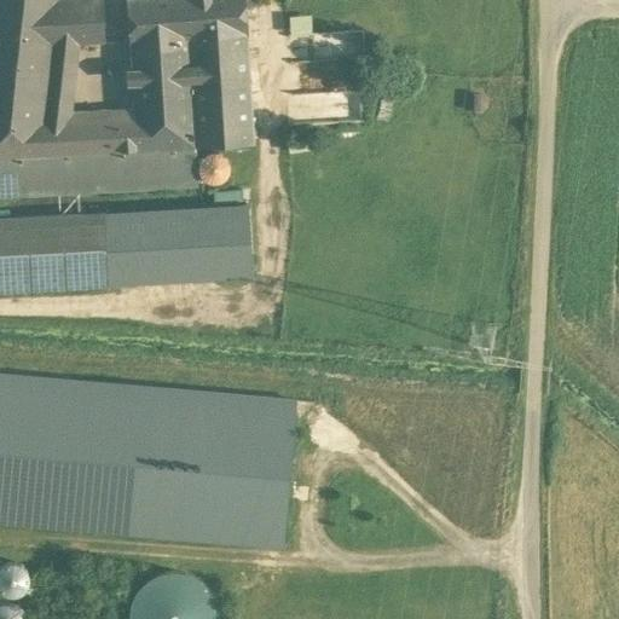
[(0,0),(0,196),(198,186),(198,148),(254,145),(254,134),(247,34),(249,34),(246,0),(127,0),(136,120),(69,121),(77,42),(106,40),(103,0),(0,0)]
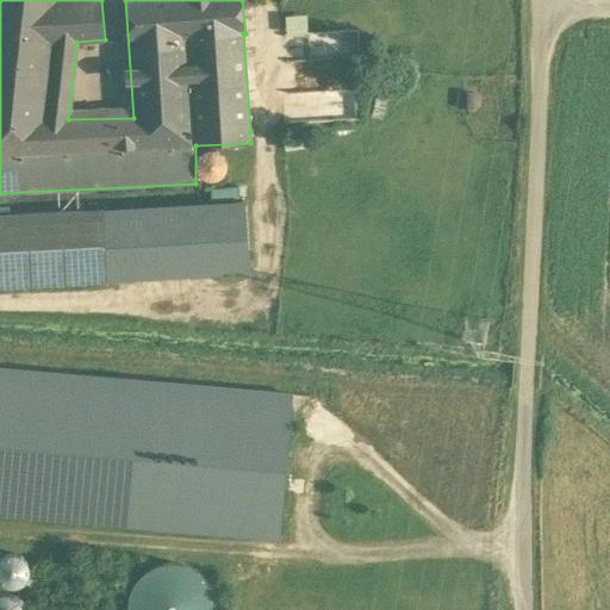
[(306,29),(305,14),(286,16),(287,29),(306,29)]
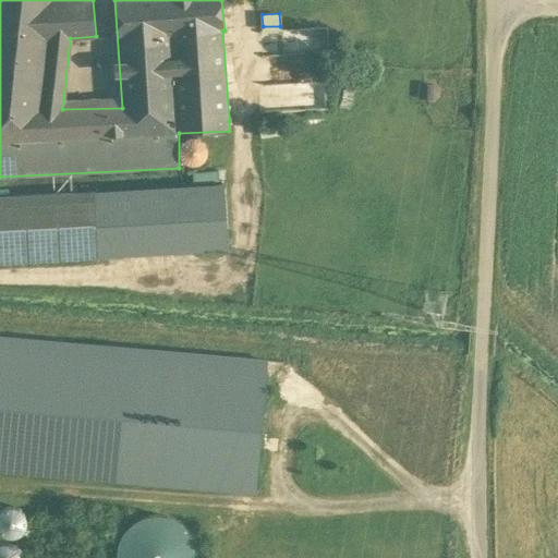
[(326,82),(278,84),(278,97),(290,96),(290,108),(327,106),(326,82)]
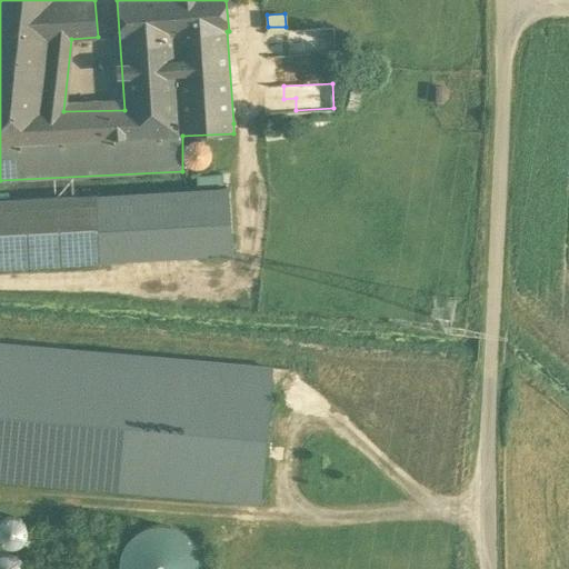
[(97,196),(0,200),(0,268),(100,263),(97,196)]
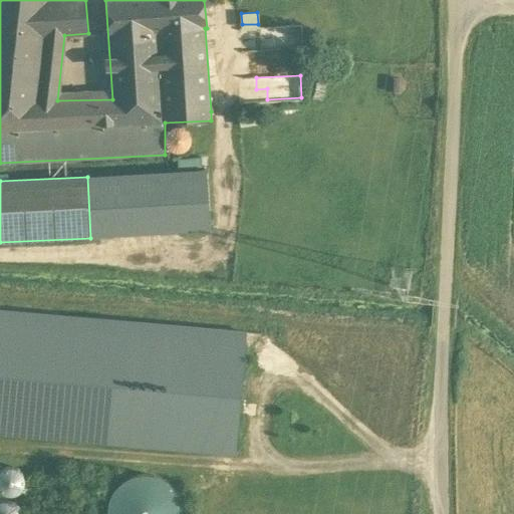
[(238,327),(0,309),(0,435),(236,458),(238,327)]
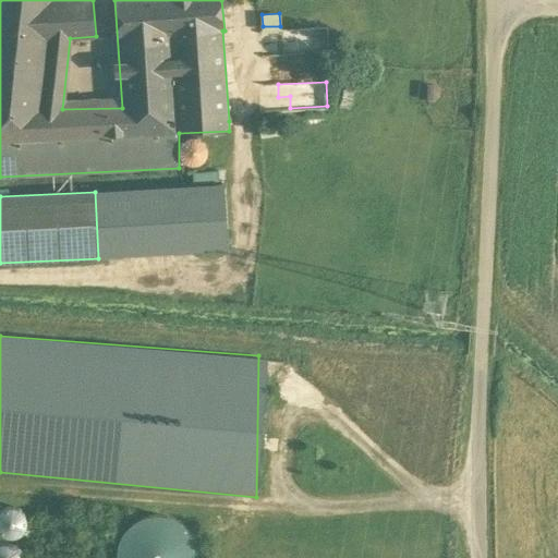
[(27,510),(2,504),(0,510),(0,528),(21,533),(27,510)]
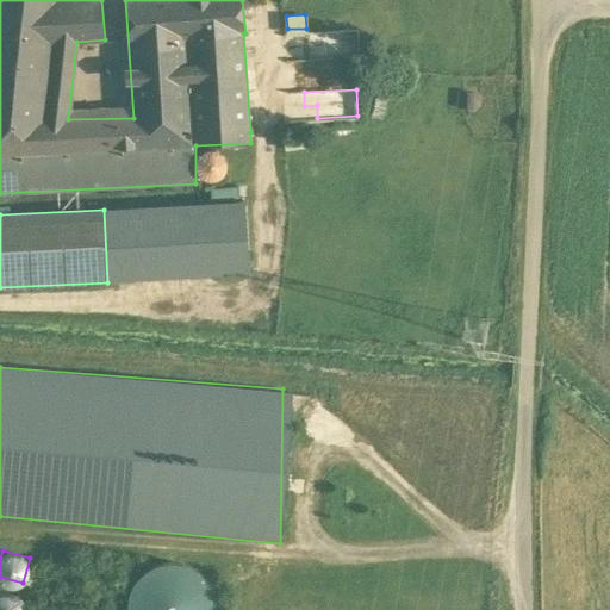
[(207,609),(205,564),(132,568),(135,609),(207,609)]
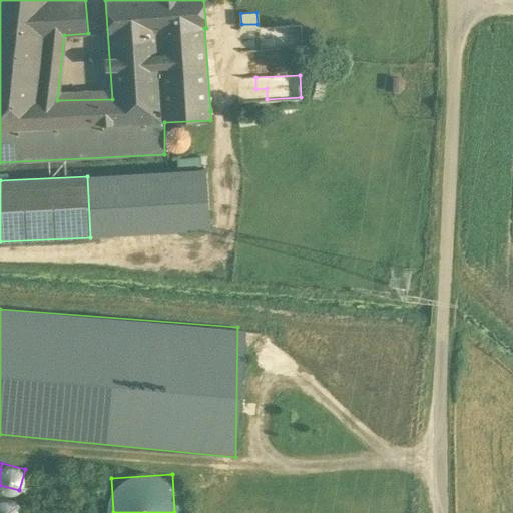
[(16,512),(15,499),(0,499),(0,512),(16,512)]
